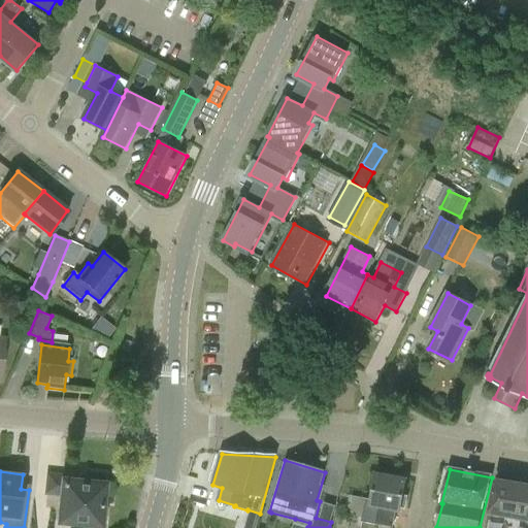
[(405,512),(407,498),(402,497),(405,481),(376,475),(371,504),(382,506),(378,524),(394,527),(397,512),(400,513),(400,510),(405,512)]
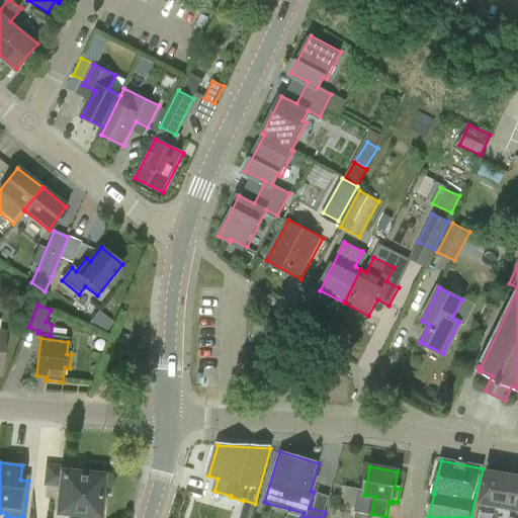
[(102,475),(77,472),(76,469),(48,467),(46,483),(61,485),(59,510),(102,514),(104,496),(99,495),(102,475)]
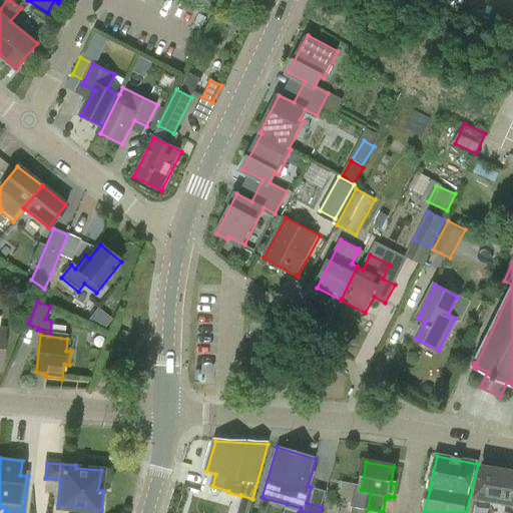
[(512,512),(512,471),(482,467),(473,512),(512,512)]
